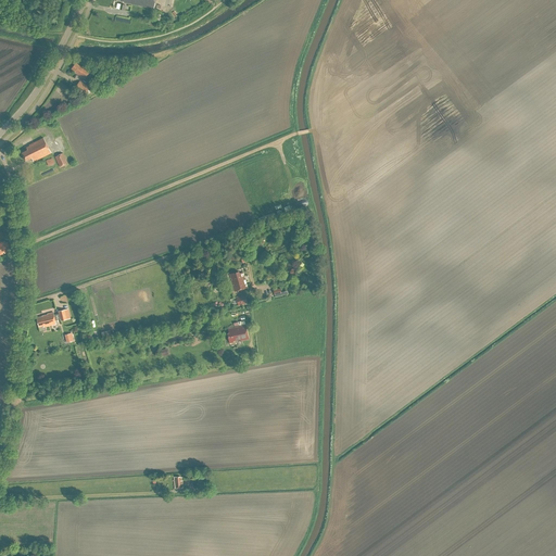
[(75,72),(85,79),(90,71),(83,65),(83,66),(76,62),(72,68),(75,72)]
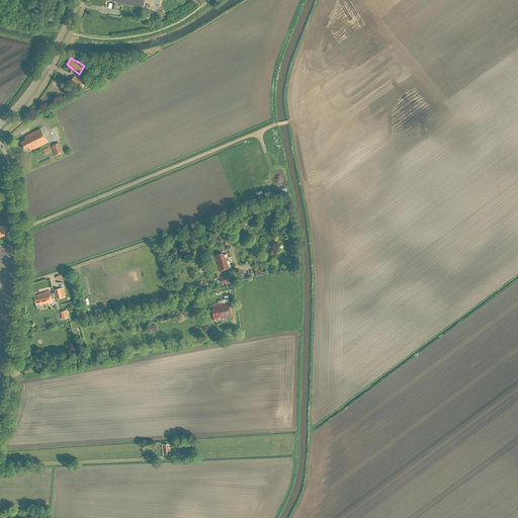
[(83,81),(74,75),(71,80),(80,87),(83,81)]
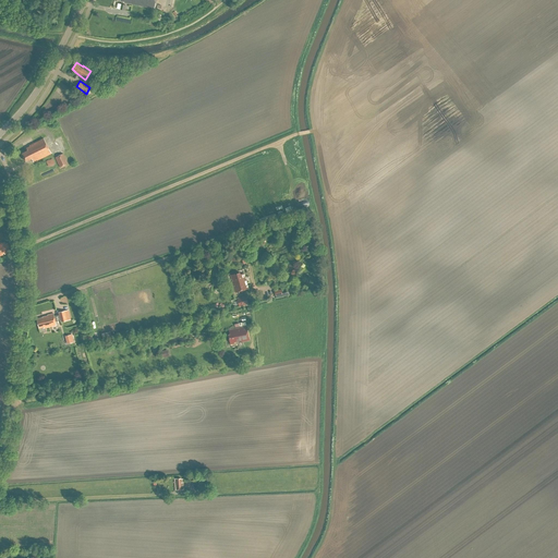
[(34,164),(51,154),(44,140),(29,146),(31,147),(26,149),(27,152),(22,155),(26,162),(32,159),(34,164)]
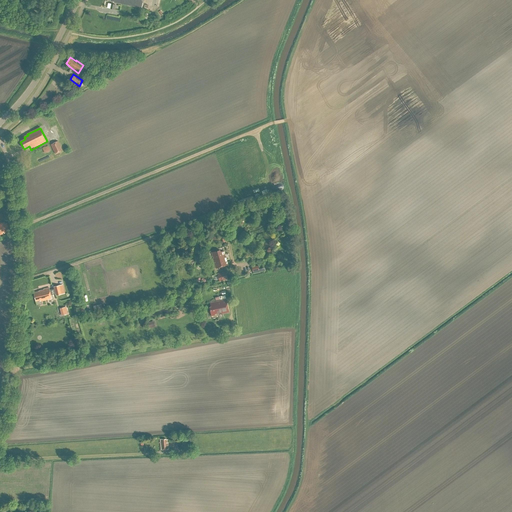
[(55,154),(63,150),(58,141),(51,145),(55,154)]
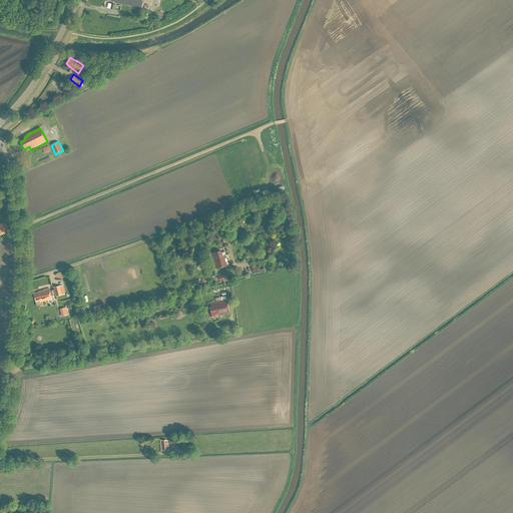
[(0,234),(3,234),(2,233),(6,231),(6,232),(10,230),(7,222),(5,223),(5,222),(0,223),(0,234)]
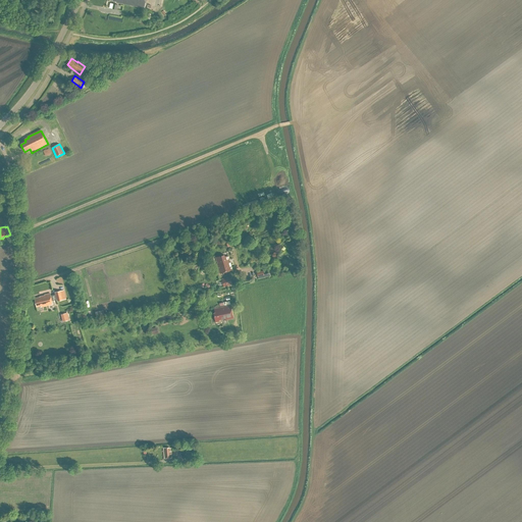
[(219,274),(231,270),(227,257),(224,258),(223,256),(215,258),(217,264),(216,264),(219,274)]
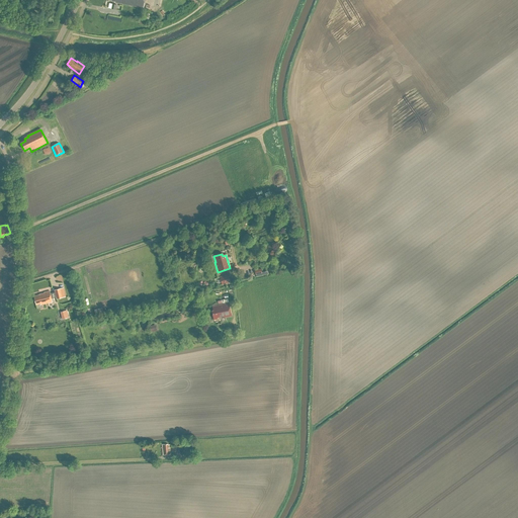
[(224,275),(220,277),(222,284),(231,282),(229,274),(225,275),(225,276),(224,276),(224,275)]
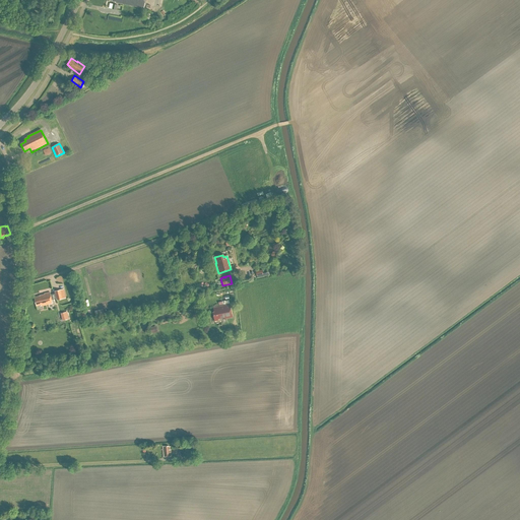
[(61,289),(55,290),(57,300),(63,299),(61,289)]
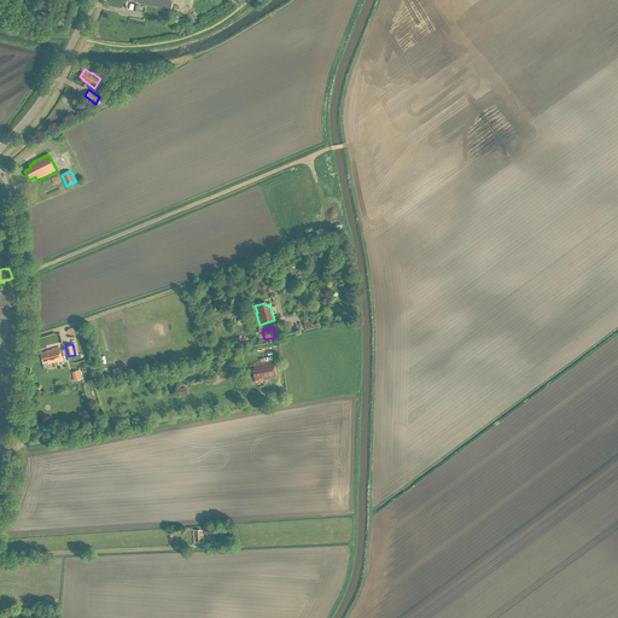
[(62,361),(59,348),(52,349),(52,350),(47,351),(47,353),(40,354),(42,363),(48,362),(48,363),(62,361)]
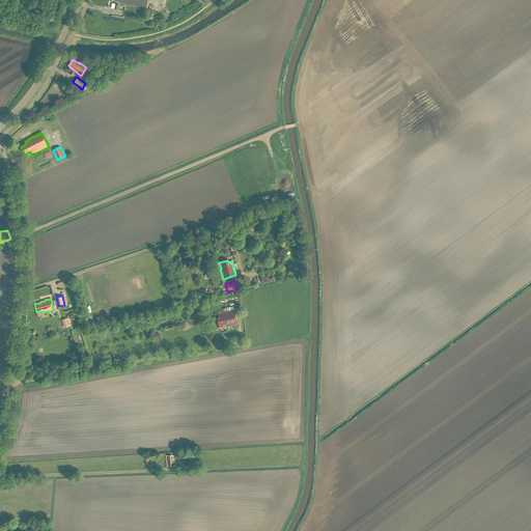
[(229,326),(238,325),(234,311),(218,314),(219,318),(217,319),(219,328),(223,328),(222,326),(229,325),(229,326)]
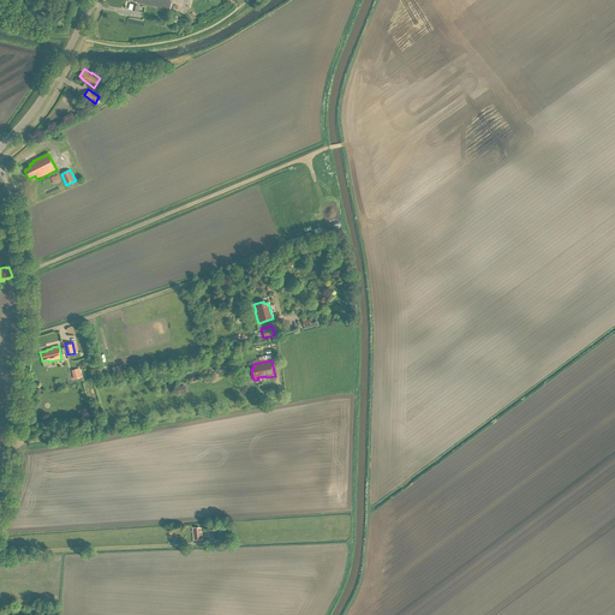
[(219,525),(219,536),(228,536),(228,525),(219,525)]
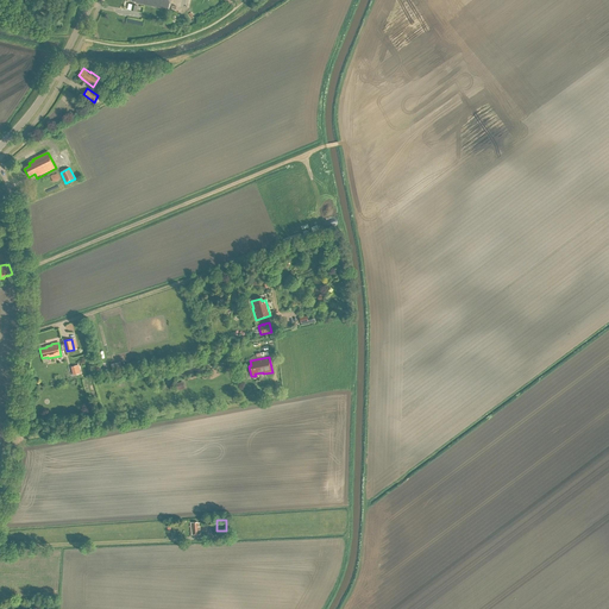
[(192,535),(200,534),(199,523),(198,523),(198,522),(190,522),(192,535)]
